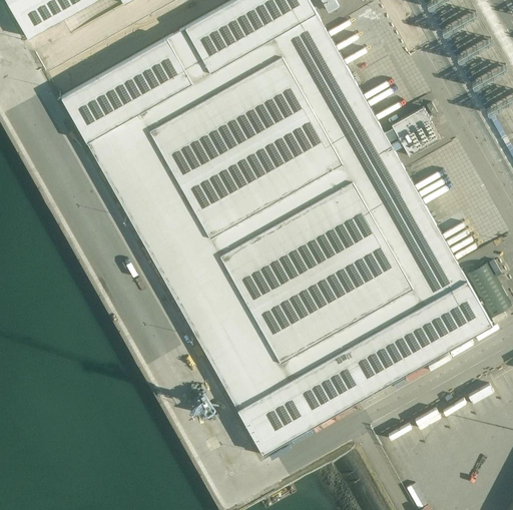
[(5,0),(28,40),(98,0),(119,0),(123,6),(134,0),(5,0)]
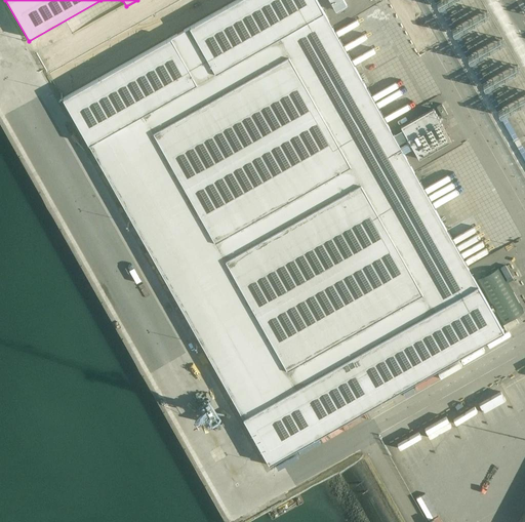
[(503,333),(413,174),(315,0),(240,0),(63,101),(269,466),(503,333)]
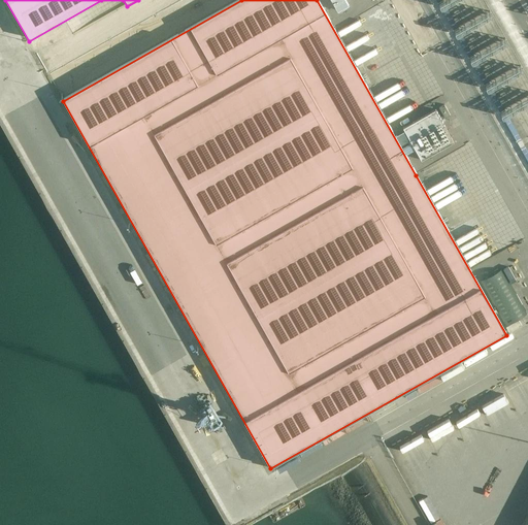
[(330,0),(337,13),(349,7),(343,0),(330,0)]
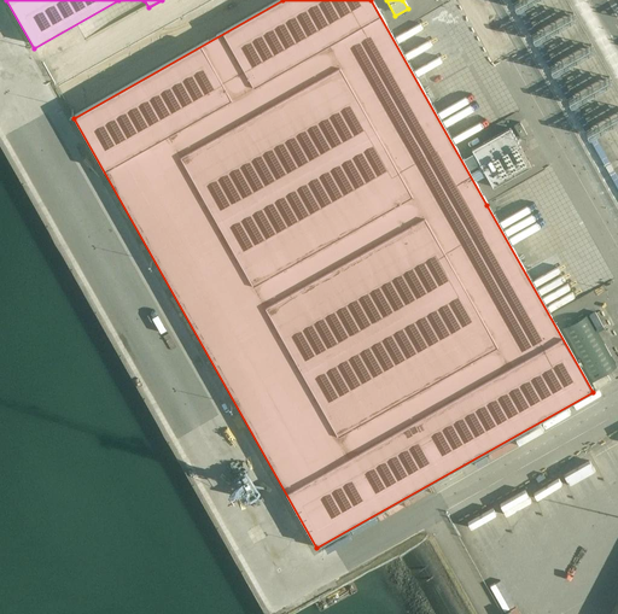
[(168,34),(121,54),(129,74),(176,53),(168,34)]
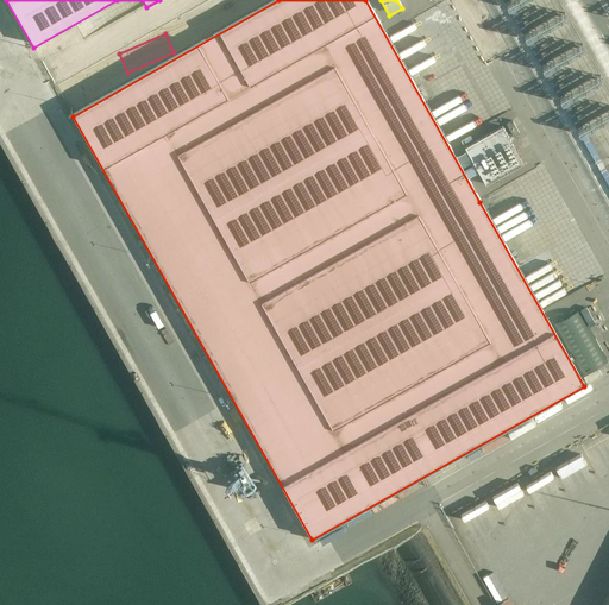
[(88,77),(61,88),(66,100),(93,88),(88,77)]
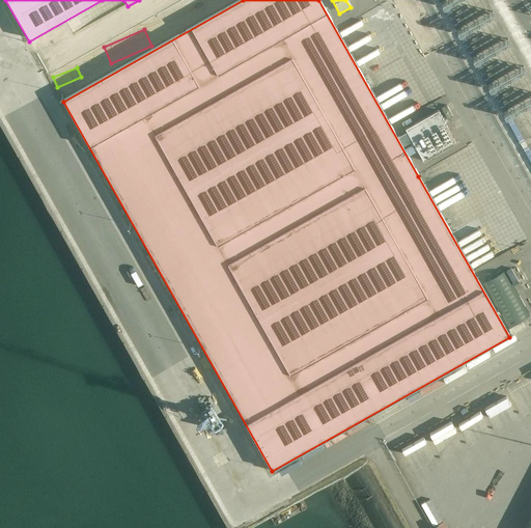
[(507,118),(526,108),(513,85),(495,95),(507,118)]
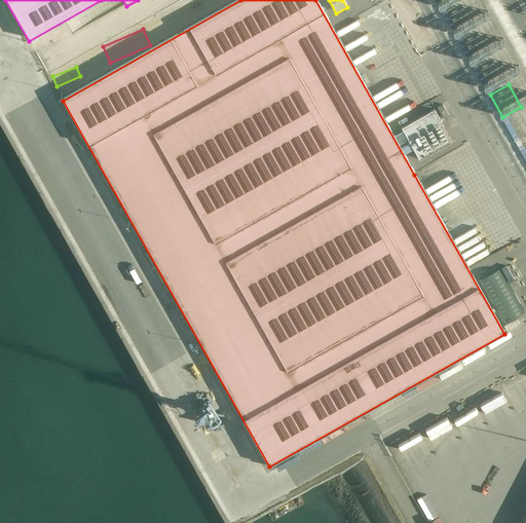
[(441,103),(434,106),(439,117),(446,113),(441,103)]
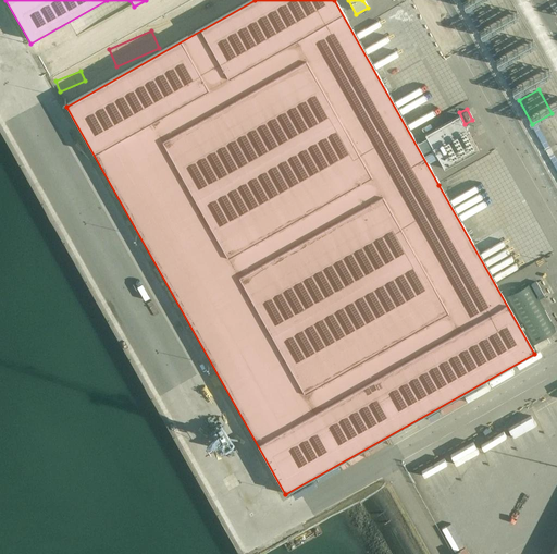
[(478,152),(468,135),(459,119),(424,137),(444,172),(478,152)]
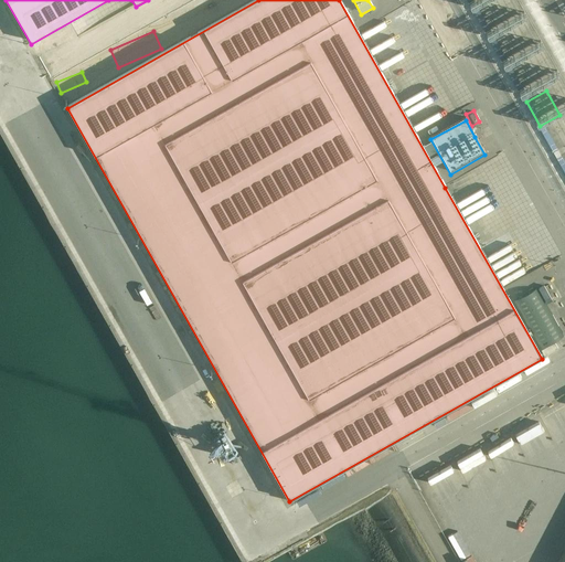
[(492,215),(499,203),(498,198),(500,193),(498,181),(501,176),(500,172),(505,171),(498,168),(491,178),(492,182),(484,178),(487,175),(486,168),(468,172),(465,179),(467,190),(479,195),(480,203),(486,207),(490,205),(492,215)]
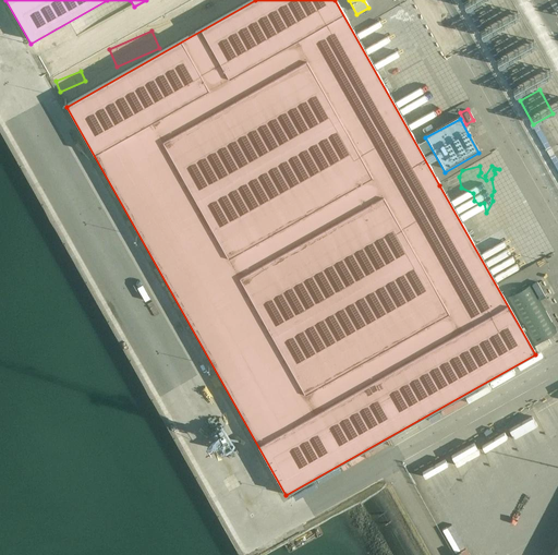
[(556,335),(529,287),(506,300),(533,347),(556,335)]
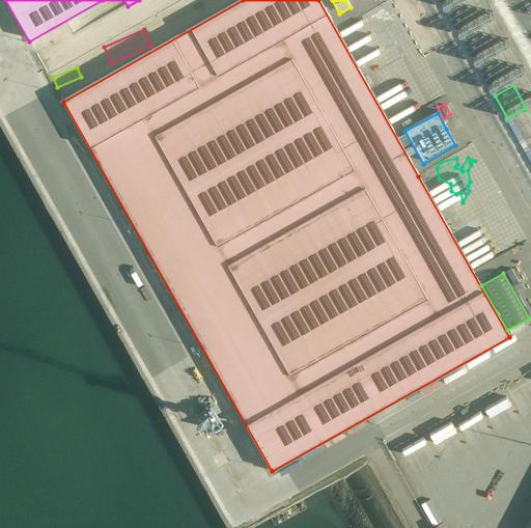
[(530,475),(519,480),(525,495),(530,491),(530,475)]
